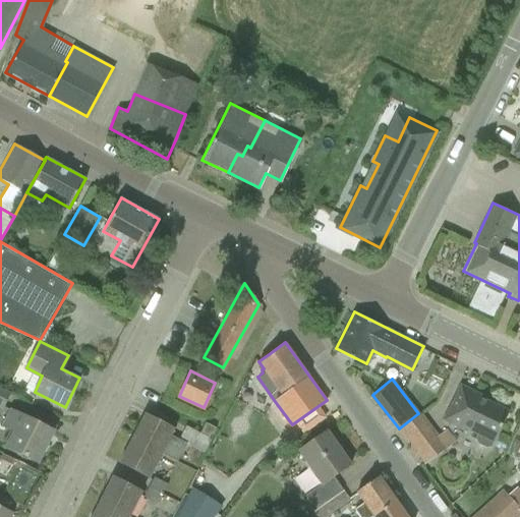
[(461,384),(452,402),(444,418),(463,427),(464,425),(479,433),(476,437),(478,441),(485,445),(490,444),(493,440),(494,440),(509,410),(480,396),(481,394),(461,384)]
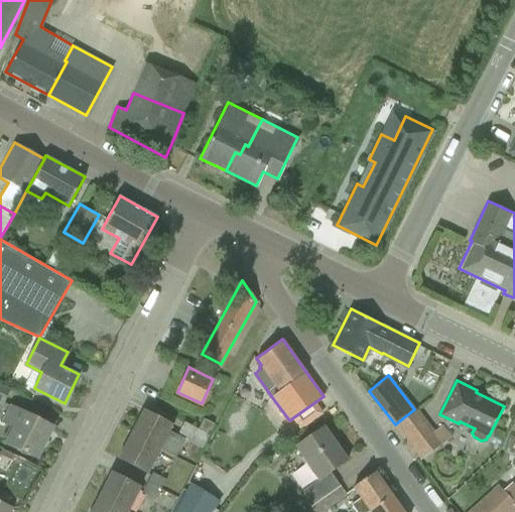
[(8,388),(0,384),(0,401),(2,402),(8,388)]
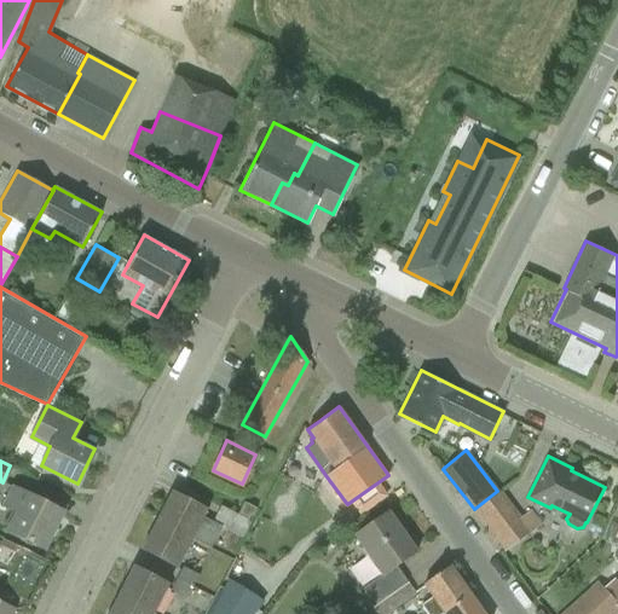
[(7,528),(23,537),(45,548),(64,510),(13,485),(3,504),(17,511),(7,528)]
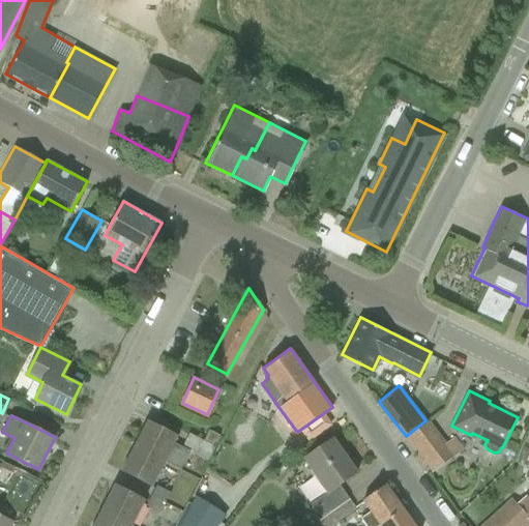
[(147,419),(135,445),(165,460),(180,467),(189,449),(174,441),(177,435),(147,419)]
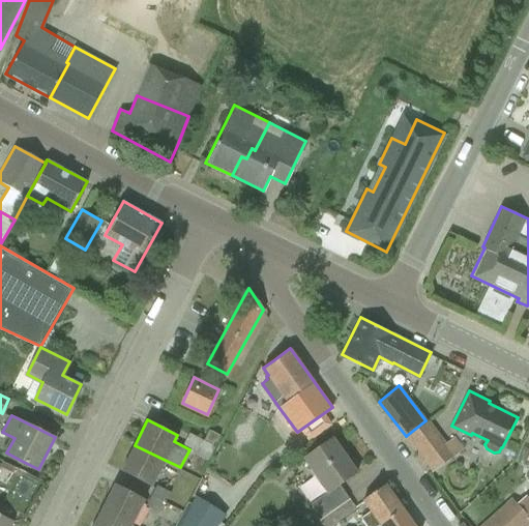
[(425,420),(406,436),(432,470),(463,446),(453,434),(452,435),(452,436),(443,443),(425,420)]
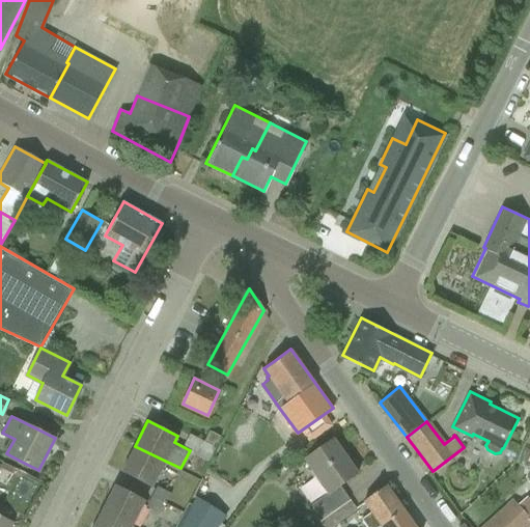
[(210,430),(203,440),(214,445),(220,435),(210,430)]
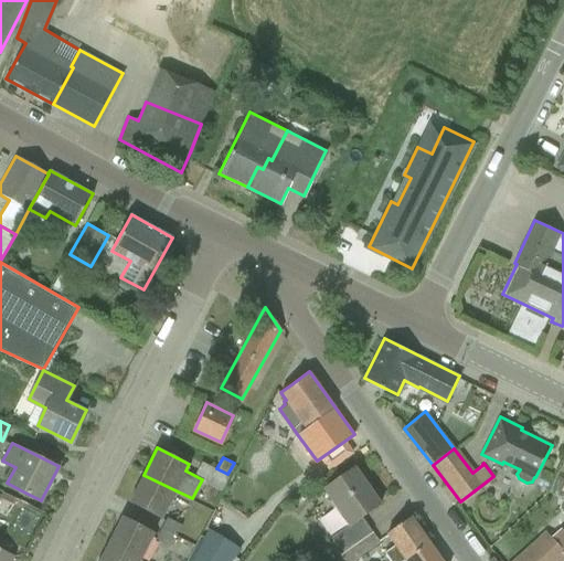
[(202,461),(195,472),(208,478),(206,480),(221,488),(229,475),(227,474),(216,468),(202,461)]
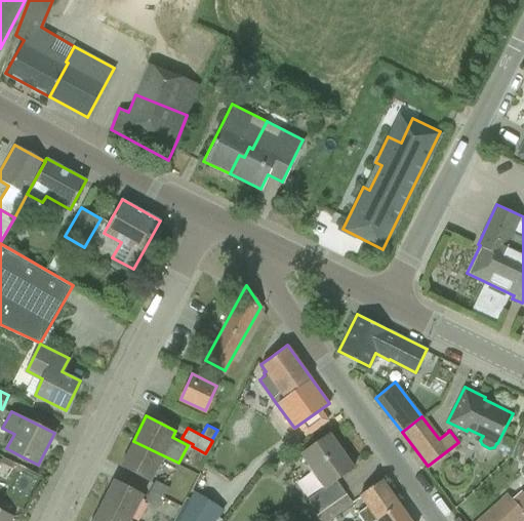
[(330,433),(313,444),(301,453),(308,463),(307,464),(308,468),(311,472),(315,475),(316,474),(324,485),(305,498),(316,515),(346,493),(346,492),(347,492),(336,478),(354,467),(345,454),(347,453),(346,449),(343,445),(339,442),(338,441),(336,442),(330,433)]
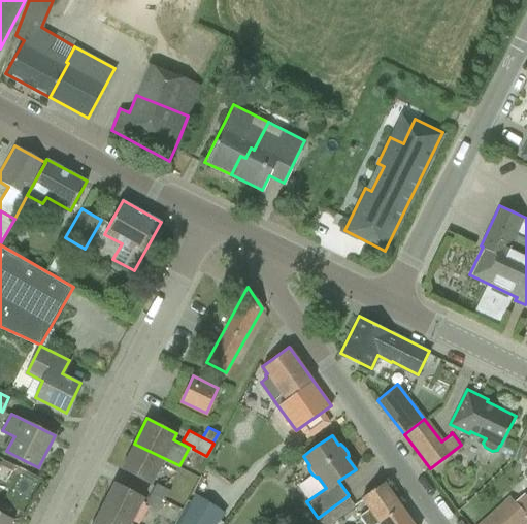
[(164,458),(134,444),(122,467),(152,482),(164,458)]
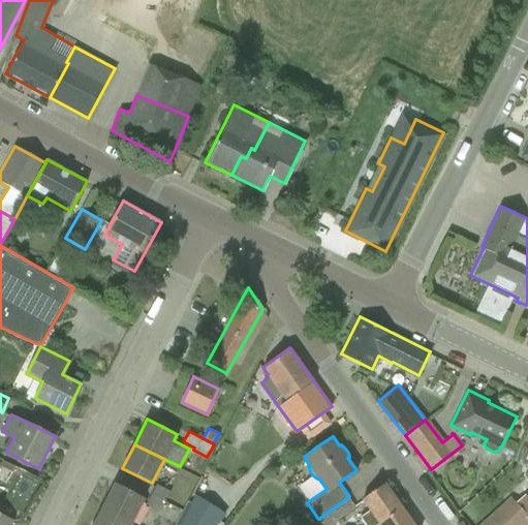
[(369,508),(359,516),(365,524),(376,524),(402,507),(384,482),(368,493),(362,497),(369,508)]
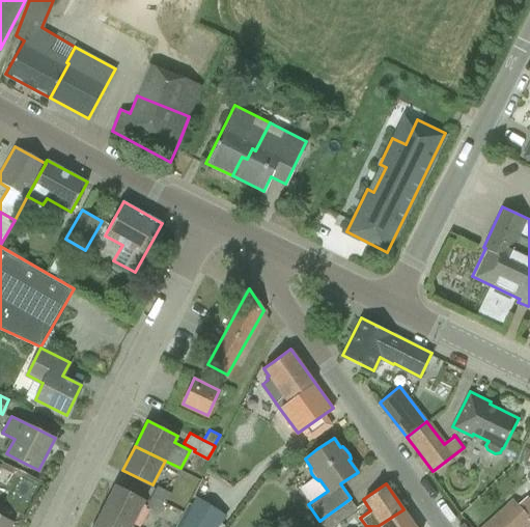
[(115,484),(102,509),(132,525),(145,500),(115,484)]
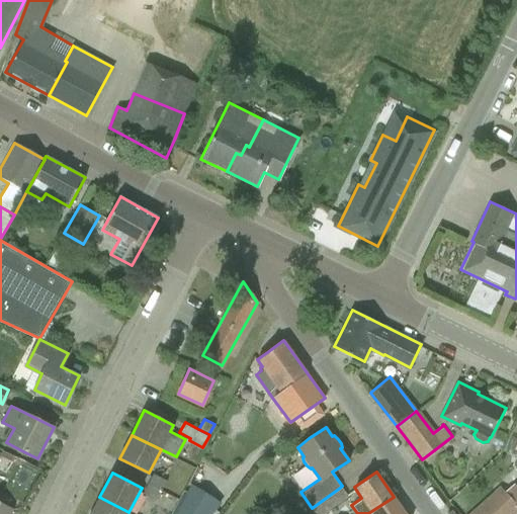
[(153,473),(148,483),(161,490),(167,480),(153,473)]
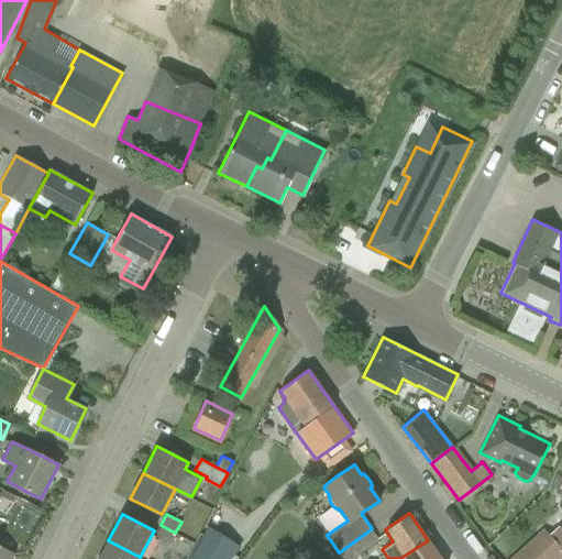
[(175,533),(161,525),(155,536),(171,544),(175,533)]
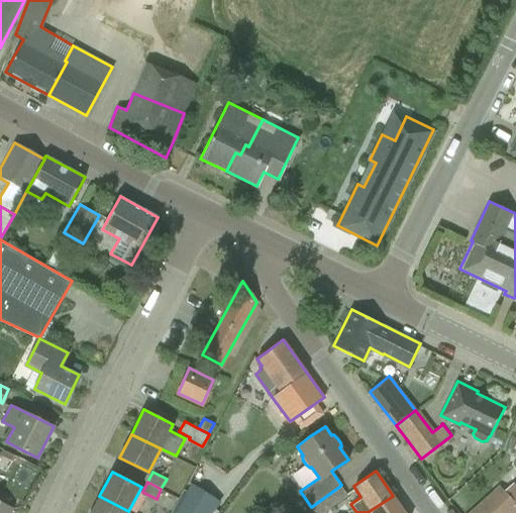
[(340,486),(311,507),(315,512),(318,512),(346,494),(340,486)]
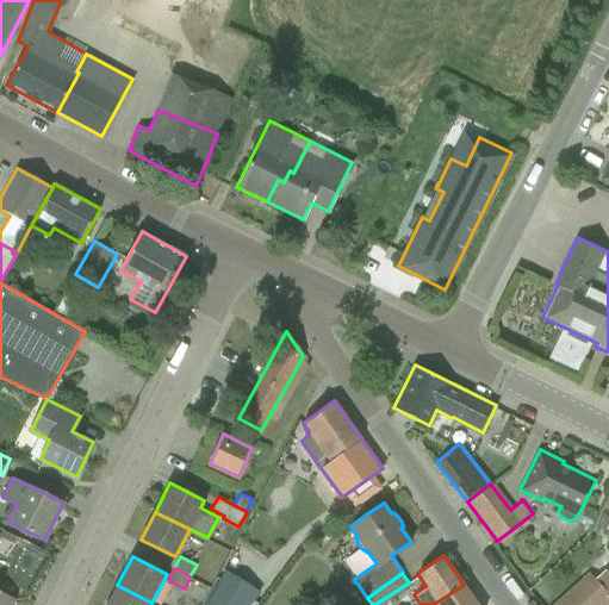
[(608,594),(590,573),(552,604),(603,604),(608,600),(608,594)]
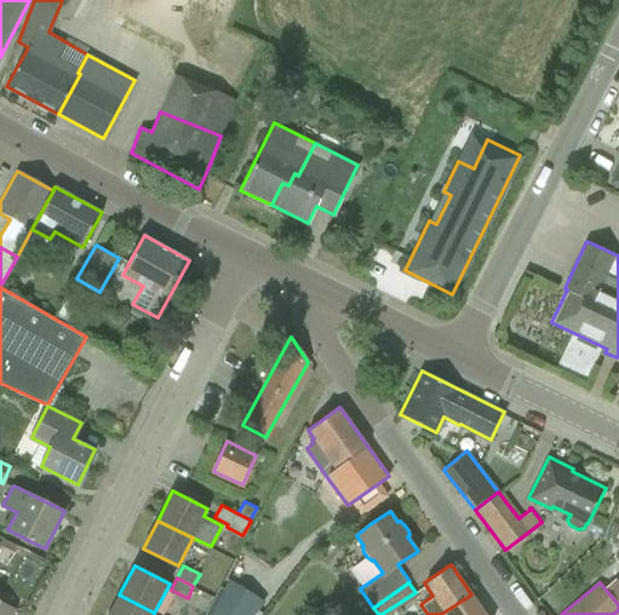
[(227,584),(208,614),(252,614),(262,603),(227,584)]
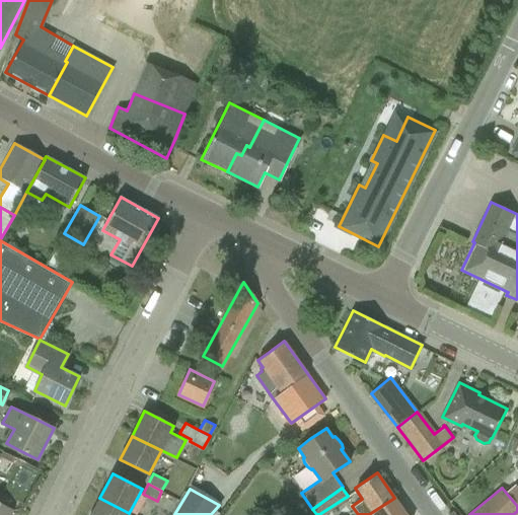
[(128,514),(129,513),(99,498),(90,514),(128,514)]
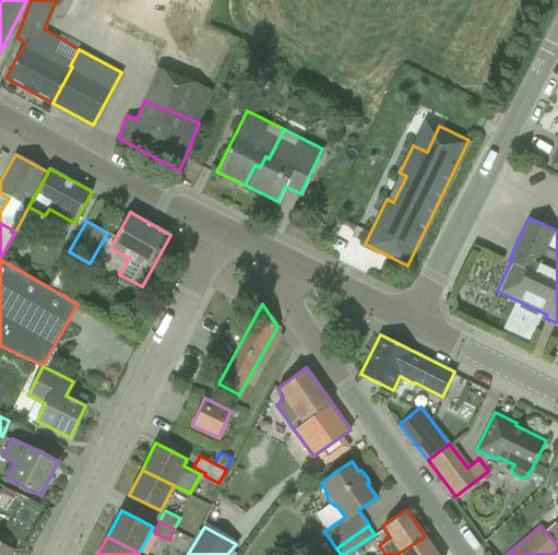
[(438,554),(425,536),(398,554),(438,554)]
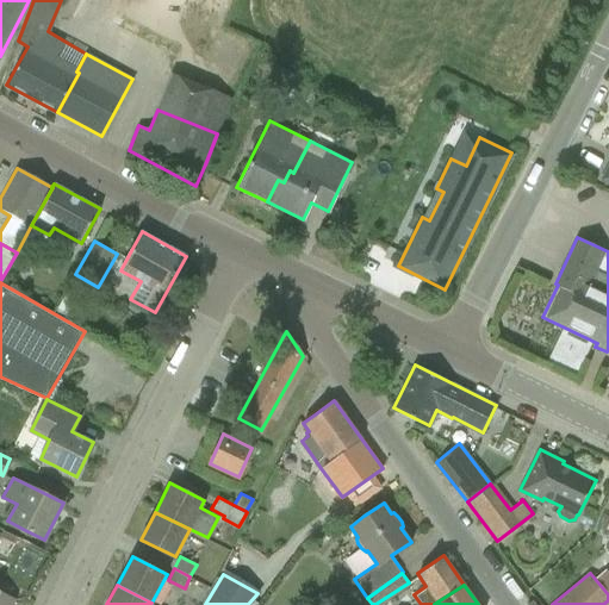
[(0,604),(8,604),(12,599),(0,593),(0,604)]
